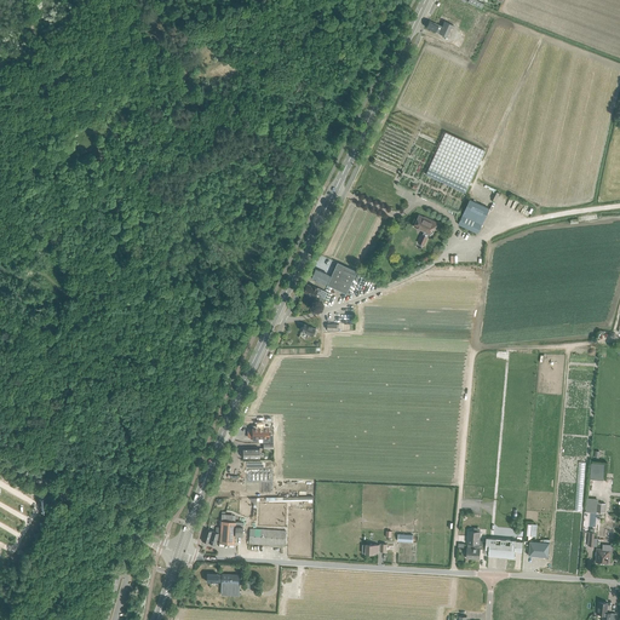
[(426,24),(428,24),(426,28),(447,38),(453,26),(445,21),(442,27),(434,23),(429,21),(429,22),(428,22),(426,24)]
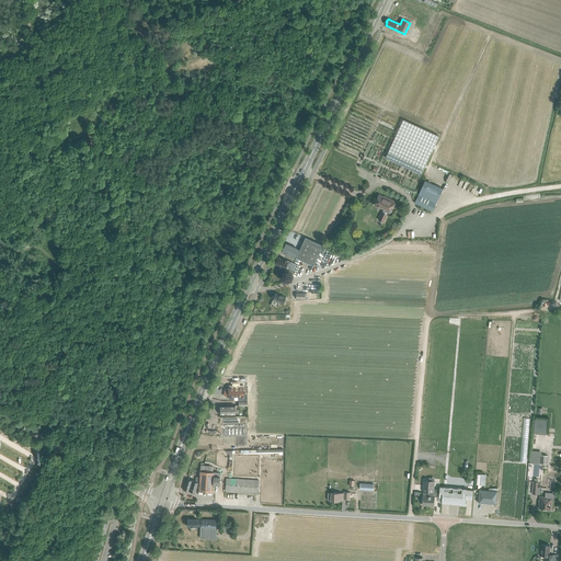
[(395,138),(386,158),(387,159),(421,174),(422,173),(431,155),(439,136),(403,119),(395,138)]
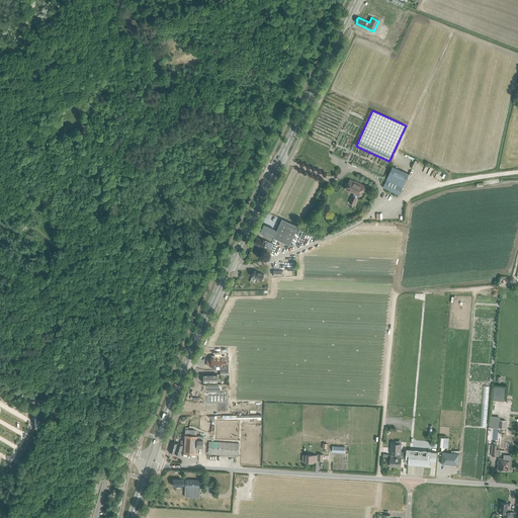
[(393,167),(382,187),(399,195),(409,175),(409,174),(401,170),(398,168),(393,166),(393,167)]
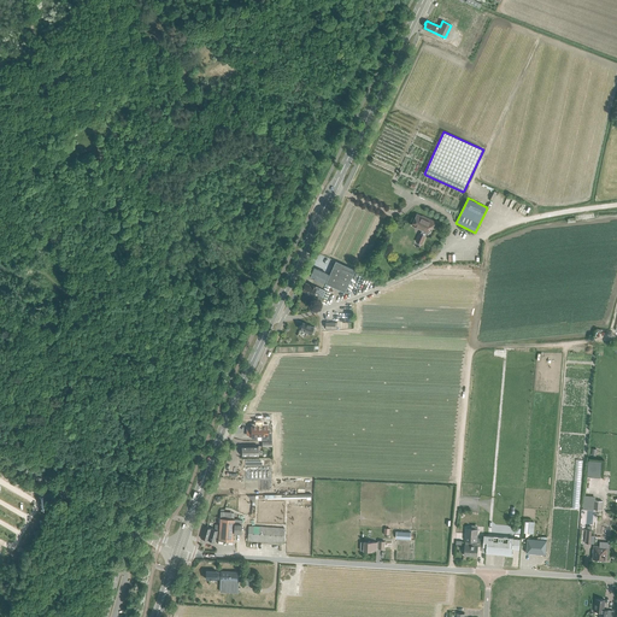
[(422,230),(421,234),(425,236),(427,233),(430,225),(435,228),(438,223),(422,216),(417,213),(411,225),(422,230)]
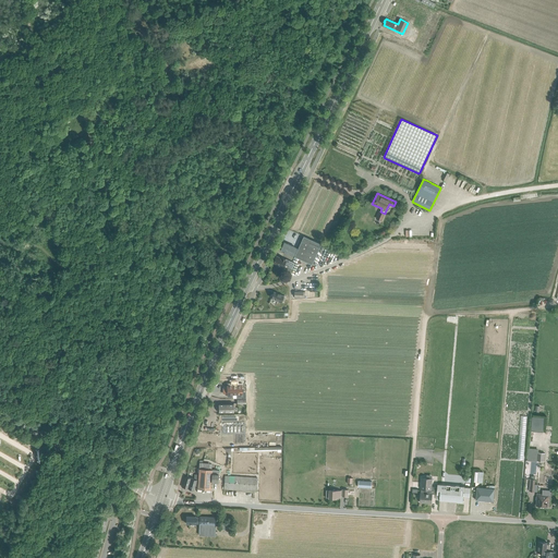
[(303,235),(298,249),(294,256),(312,264),(320,244),(303,235)]
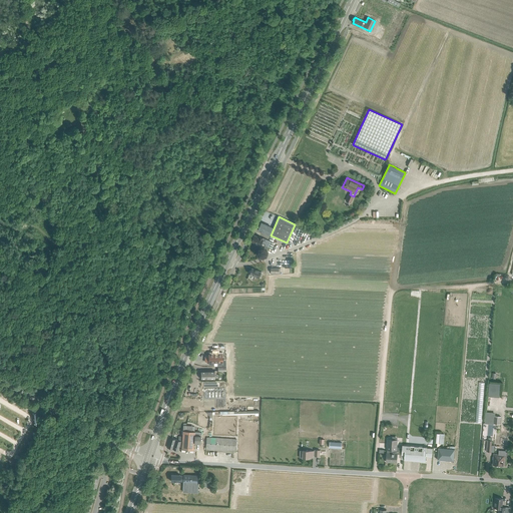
[(271,235),(274,228),(261,222),(258,229),(271,235)]
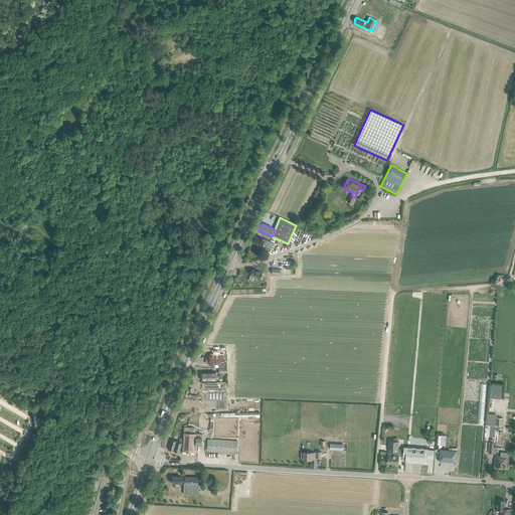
[(252,239),(251,240),(251,241),(251,242),(261,246),(264,247),(268,249),(271,242),(268,240),(260,237),(260,238),(254,236),(253,238),(252,239)]
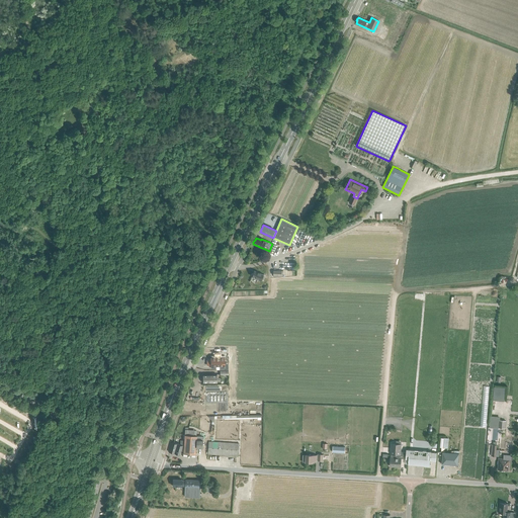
[(252,275),(252,276),(258,279),(258,280),(260,281),(261,279),(263,280),(265,275),(254,270),(253,273),(252,273),(251,275),(252,275)]
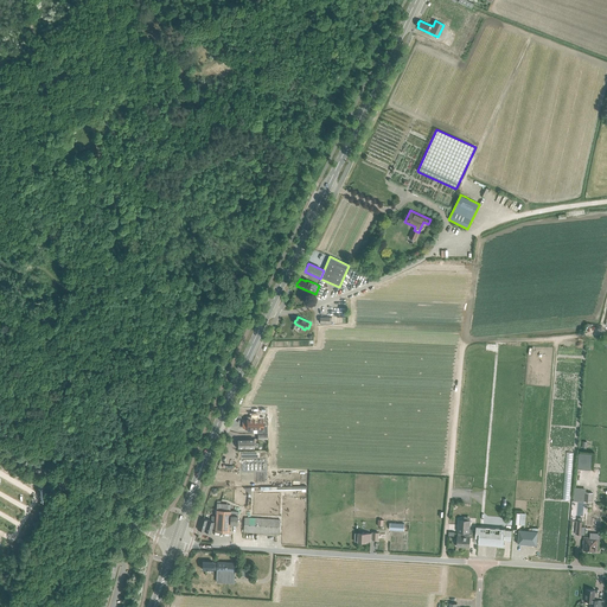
[(263,419),(262,419),(262,416),(257,416),(257,419),(253,419),(253,416),(247,416),(247,419),(247,420),(242,420),(243,428),(247,428),(247,429),(248,429),(248,432),(253,432),(253,429),(257,429),(257,432),(263,432),(263,429),(263,419)]
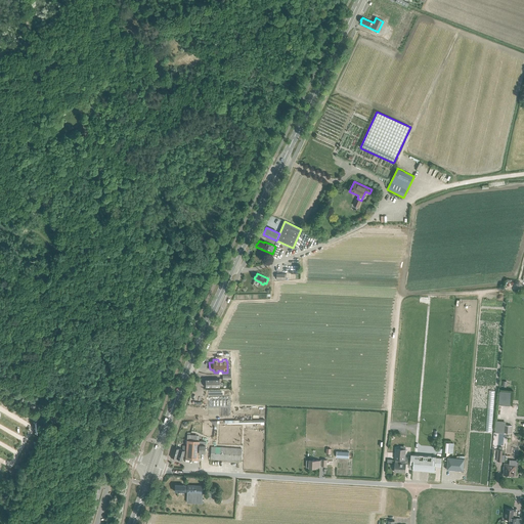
[(206,387),(219,387),(219,379),(206,379),(206,383),(205,384),(205,385),(206,386),(206,387)]
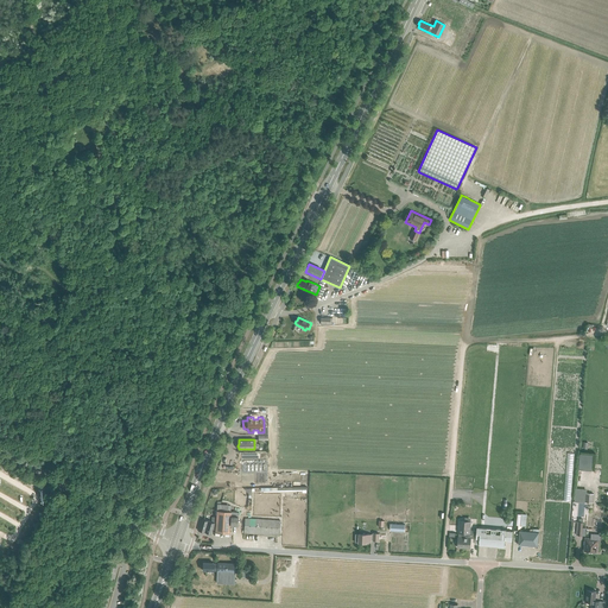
[(576,489),(575,501),(584,502),(584,501),(593,502),(594,494),(586,493),(586,491),(576,489)]
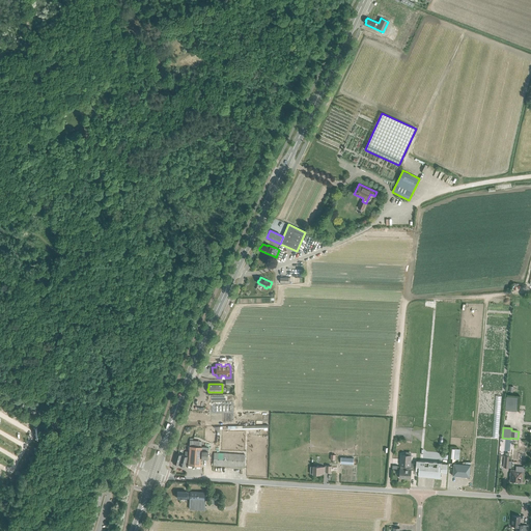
[(202,447),(189,446),(189,451),(185,451),(185,456),(187,456),(186,460),(188,462),(188,465),(200,466),(201,458),(207,458),(208,447),(202,447)]
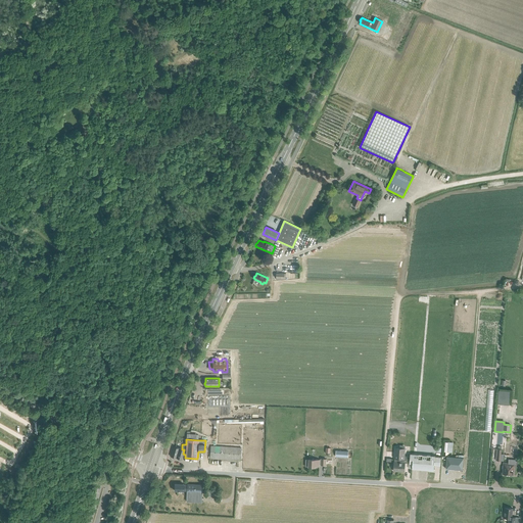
[(240,460),(241,447),(210,445),(209,459),(240,460)]
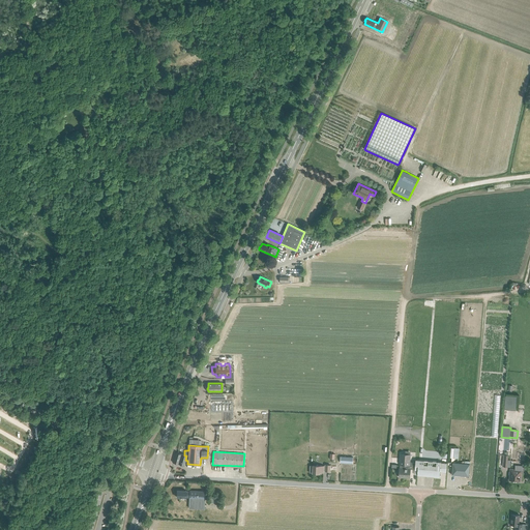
[(181,454),(181,453),(176,452),(173,463),(178,464),(184,465),(185,460),(186,455),(184,455),(181,454)]
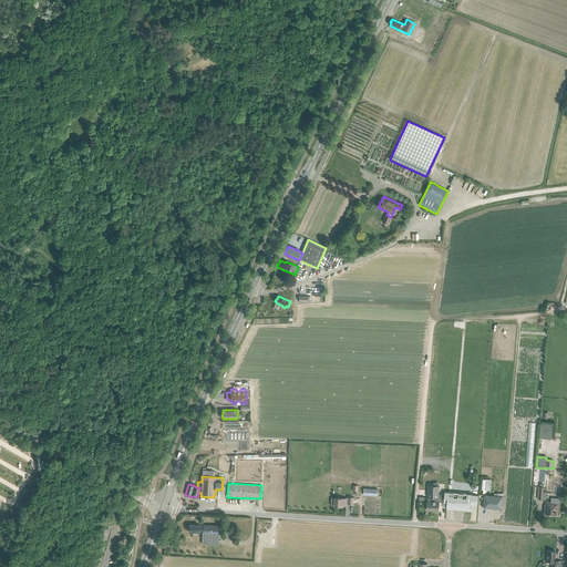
[(444,502),(444,495),(440,494),(440,497),(439,497),(439,486),(429,485),(428,496),(428,501),(439,502),(444,502)]
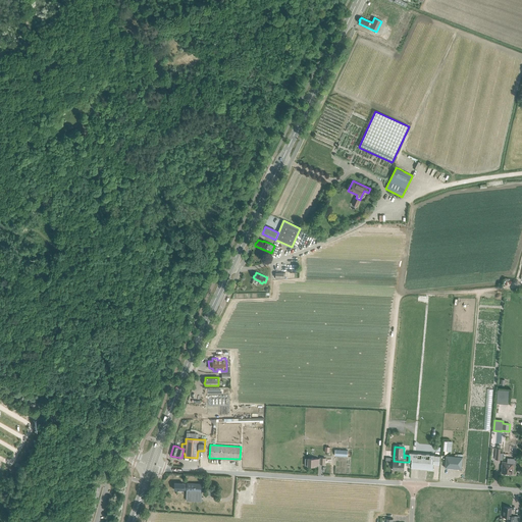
[(439,465),(440,455),(410,453),(409,456),(409,462),(409,463),(412,463),(411,468),(433,469),(433,464),(439,465)]
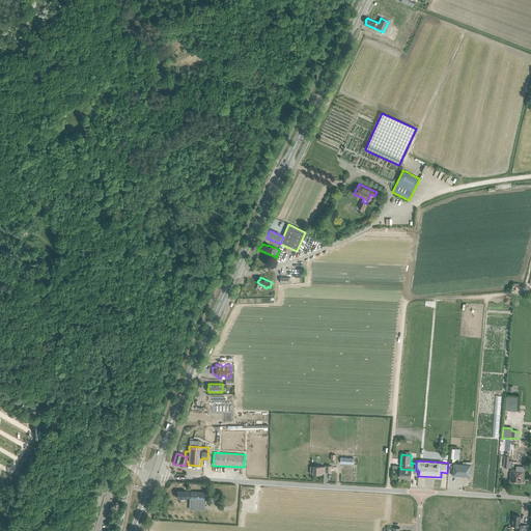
[(470,477),(471,465),(453,463),(452,475),(470,477)]
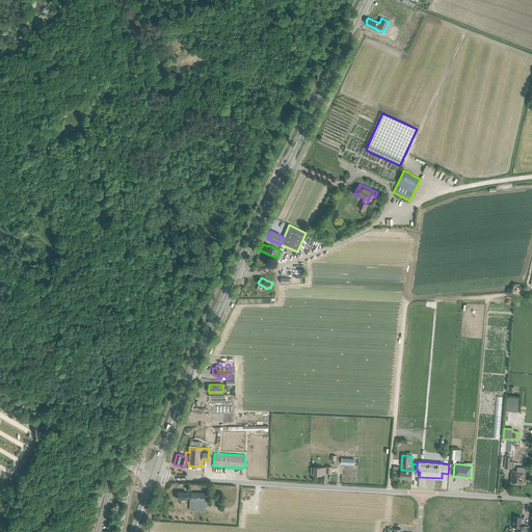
[(326,468),(314,467),(314,475),(321,475),(321,474),(324,474),(324,473),(331,473),(331,467),(326,467),(326,468)]
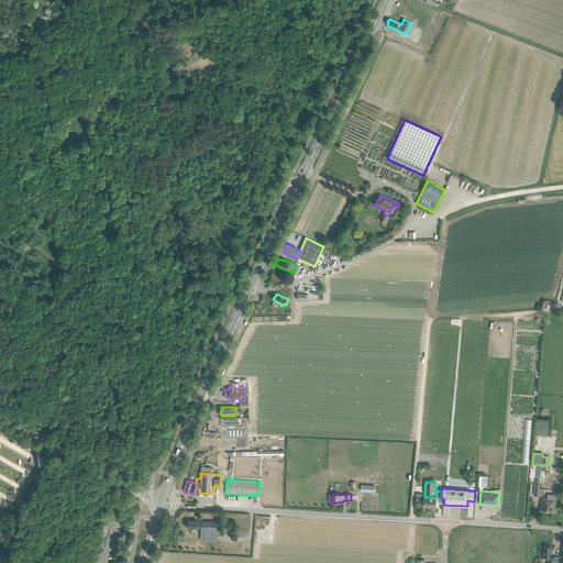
[(435,507),(435,498),(424,497),(423,507),(435,507)]
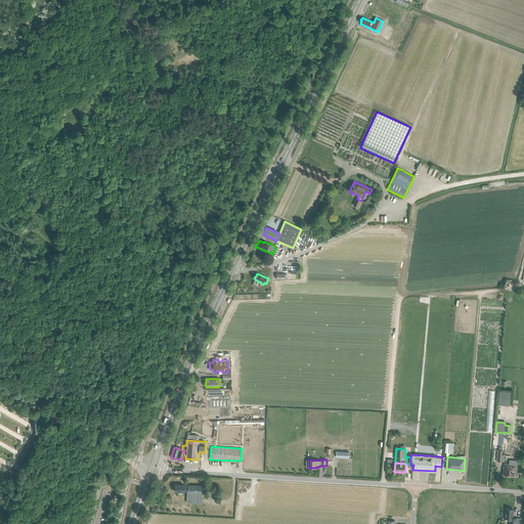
[(504,464),(504,470),(504,475),(515,475),(515,465),(509,464),(509,465),(508,465),(508,464),(504,464)]
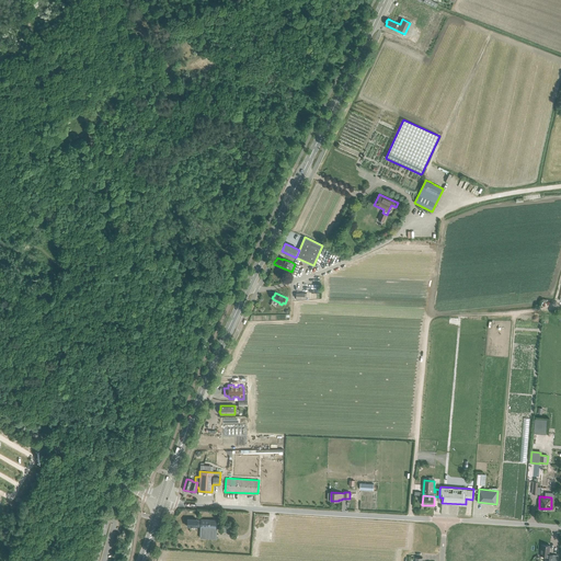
[(197,519),(196,519),(187,519),(187,526),(196,526),(201,526),(199,538),(216,538),(217,521),(201,519),(201,521),(197,519)]
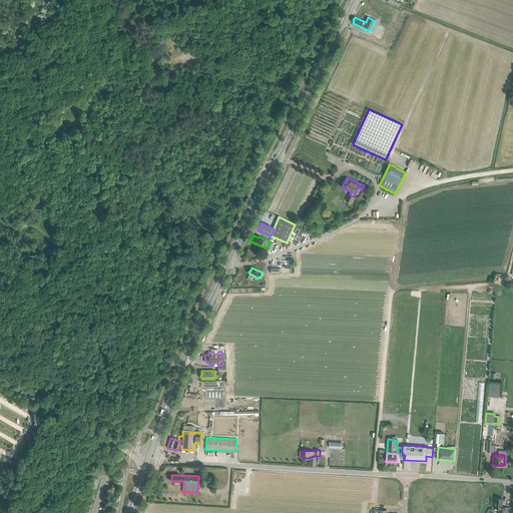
[(495,498),(494,508),(499,508),(499,510),(498,512),(504,512),(506,507),(502,507),(503,498),(495,498)]
